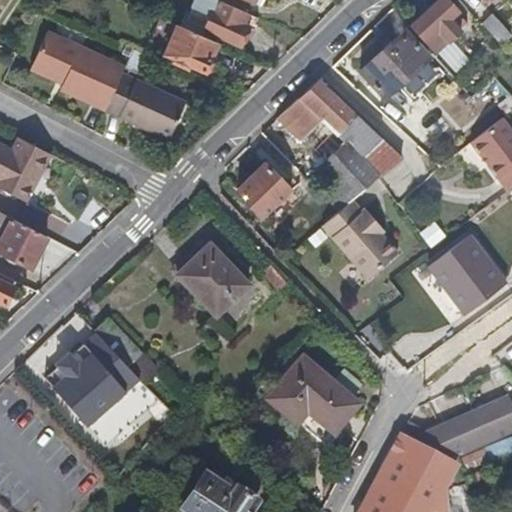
[(241,24),(247,11),(221,0),(198,0),(195,7),(208,13),(203,26),(239,42),(246,26),(241,24)]
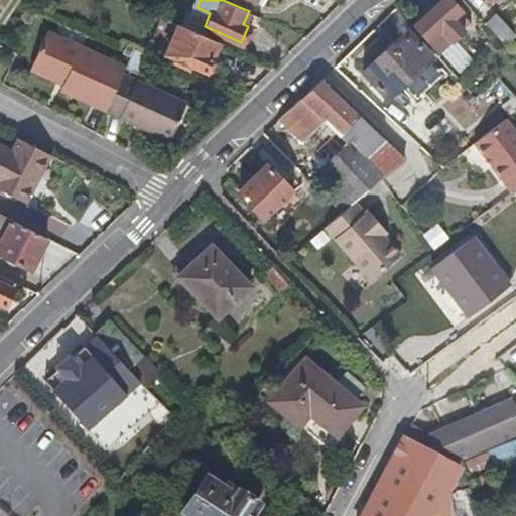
[(447,0),(440,0),(412,23),(437,52),(466,28),(456,16),(459,13),(447,0)]
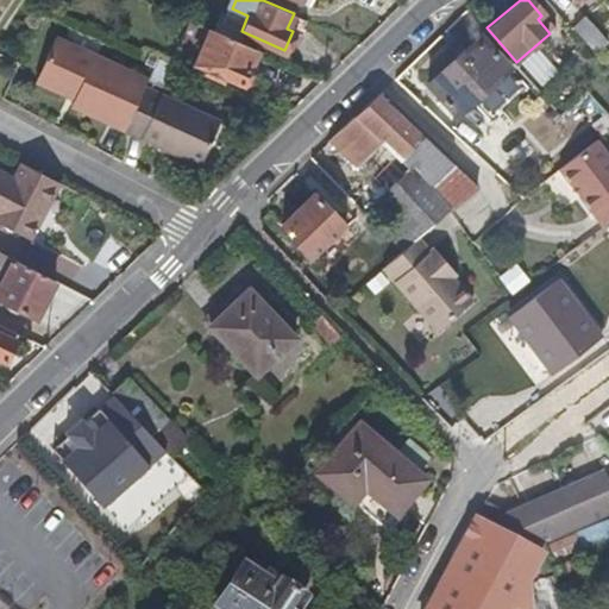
[(584,17),(571,29),(595,55),(608,42),(584,17)]
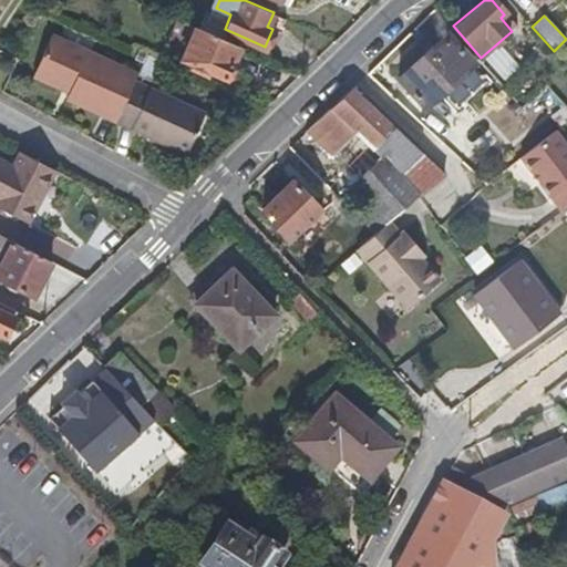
[(224,81),(239,49),(195,30),(181,61),(224,81)]
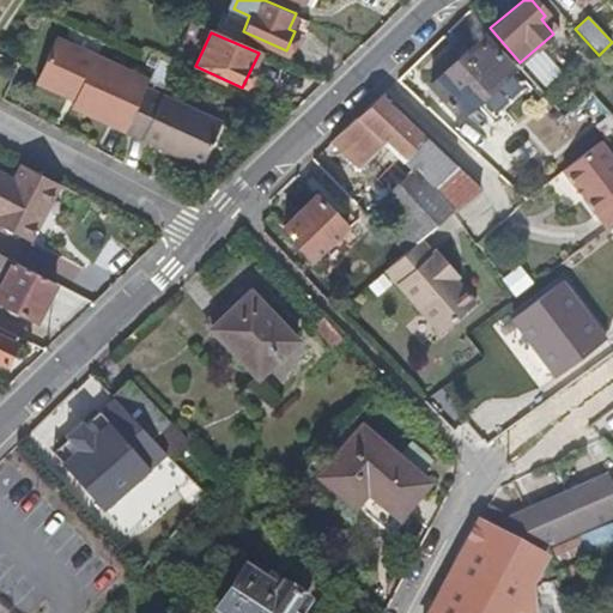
[(513,71),(481,35),(443,68),(450,76),(434,90),(457,117),(513,71)]
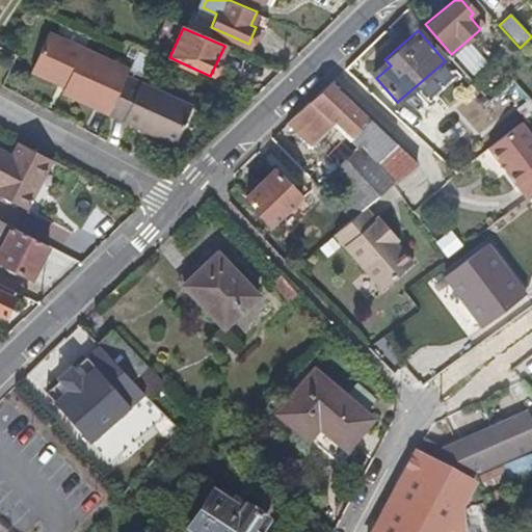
[(124,76),(128,69),(48,31),(29,72),(50,81),(53,76),(63,82),(59,92),(106,115),(124,76)]
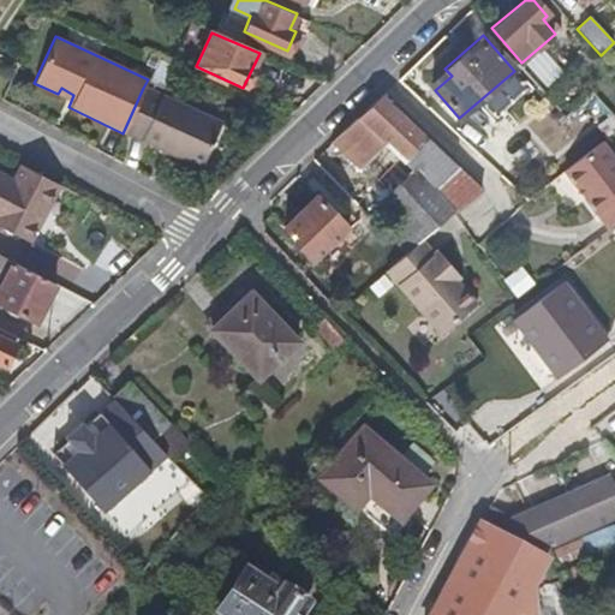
[(143,88),(123,133),(197,168),(218,124),(143,88)]
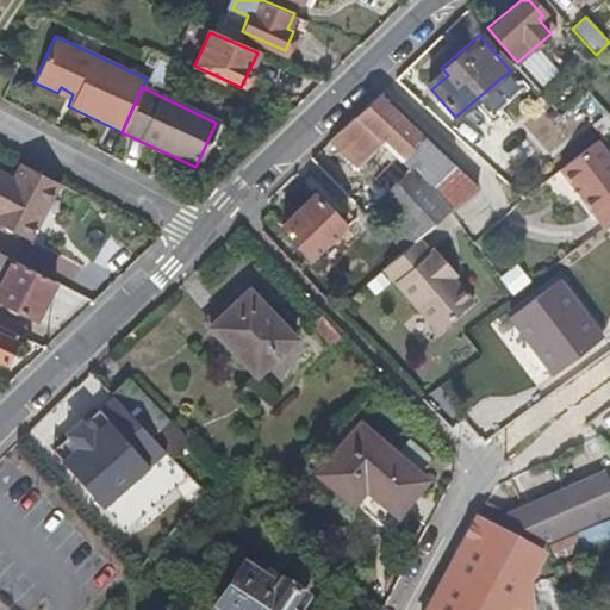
[(450,160),(380,94),(340,135),(331,142),(374,186),(354,204),(363,215),(372,206),(410,169),(424,185),(450,160)]
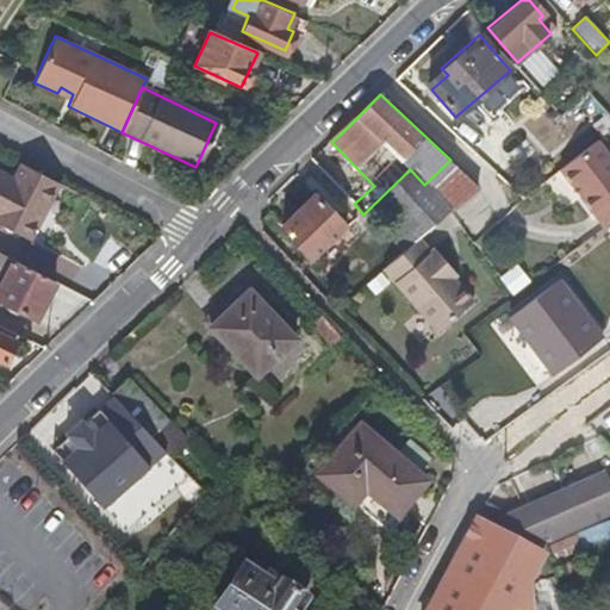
[(609,159),(596,142),(586,149),(560,169),(608,231),(609,229),(609,159)]
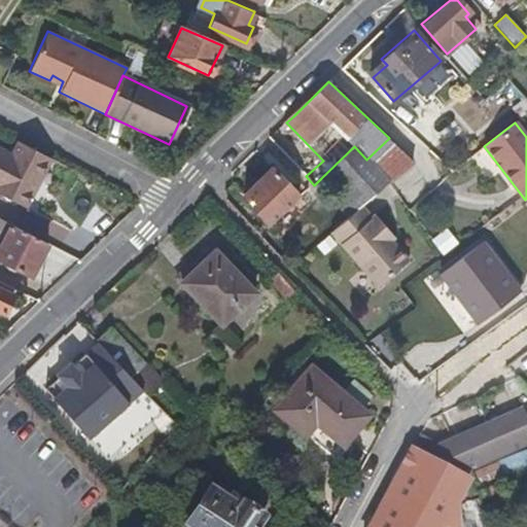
[(415,162),(389,138),(366,160),(387,182),(415,162)]
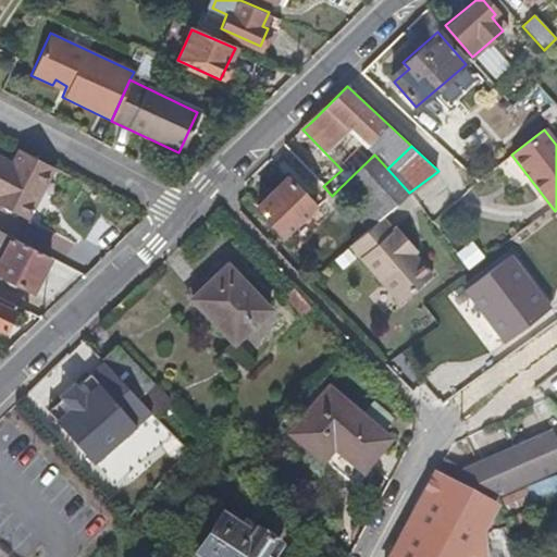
[(0,205),(25,218),(51,168),(17,149),(10,164),(0,159),(0,205)]
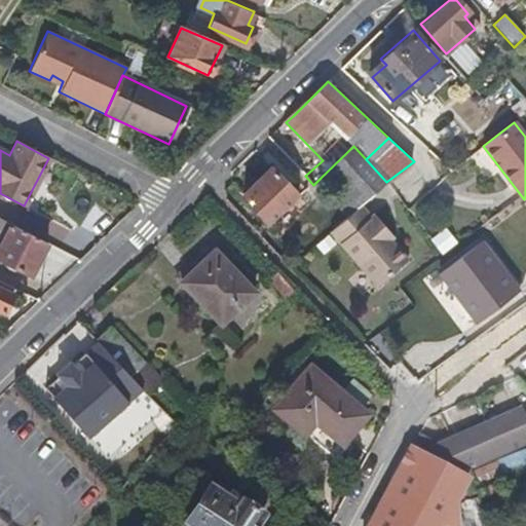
[(386,182),(366,159),(353,146),(321,178),(353,211),(360,204),(386,182)]
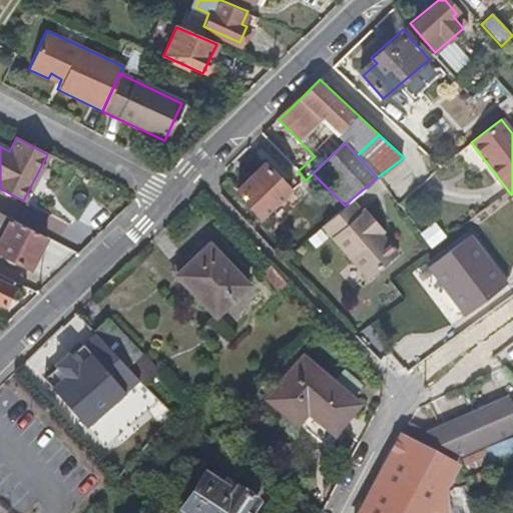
[(293,191),(285,183),(266,163),(236,190),(264,219),(293,191)]
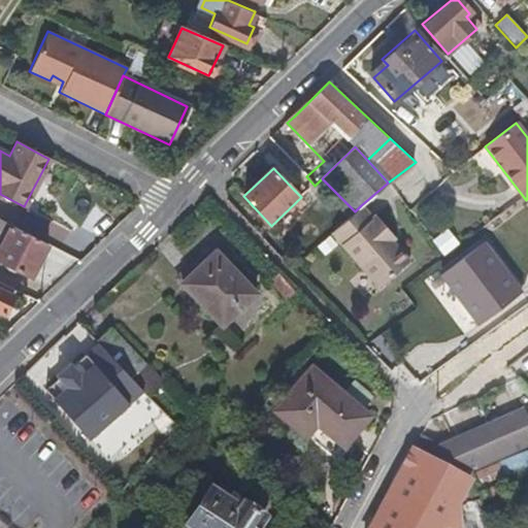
[(330,232),(380,287),(410,260),(392,240),(396,237),(374,215),(371,218),(361,205),(355,211),(330,232)]
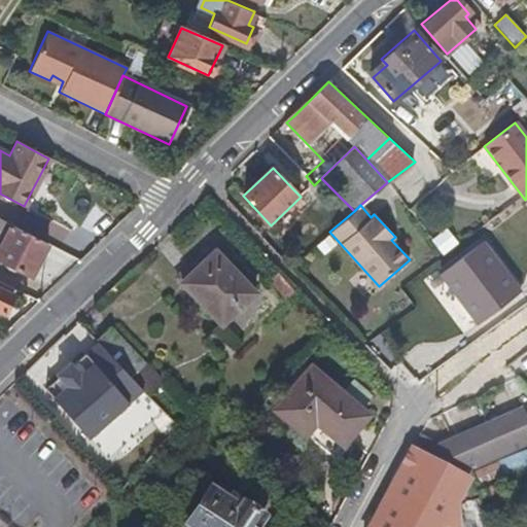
[(0,264),(28,278),(45,243),(19,230),(0,219),(0,264)]
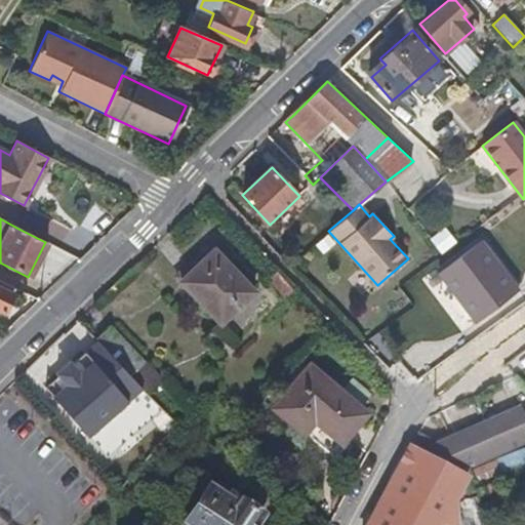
[(458,243),(448,230),(435,239),(445,252),(458,243)]
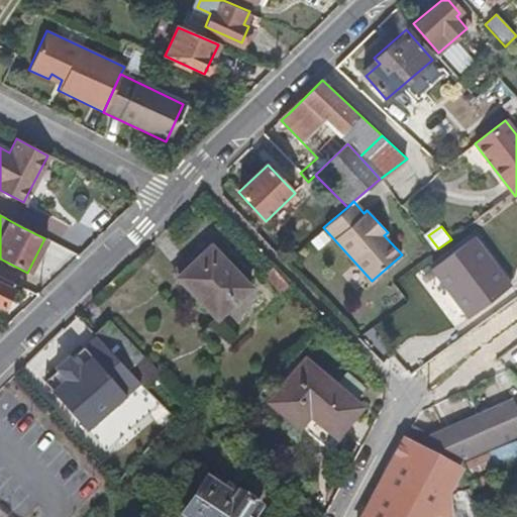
[(514,285),(479,238),(435,270),(472,318),(514,285)]
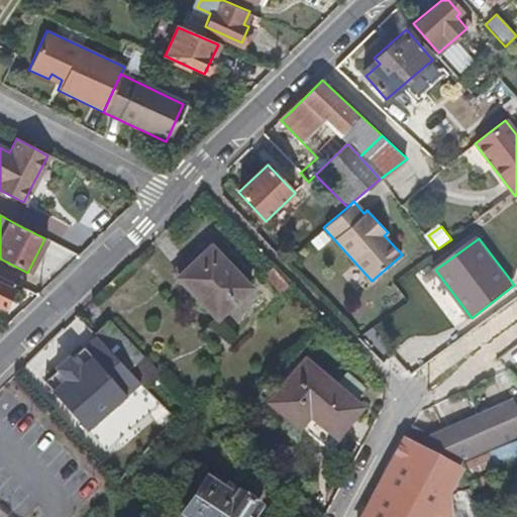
[(179,279),(212,245),(206,239),(173,272),(179,279)]
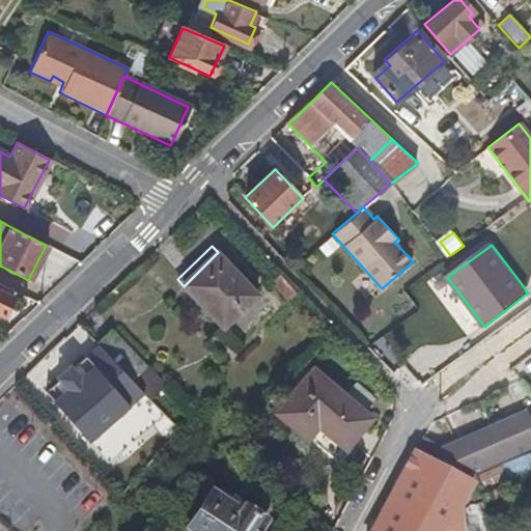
[(257,294),(218,252),(184,286),(222,327),(257,294)]
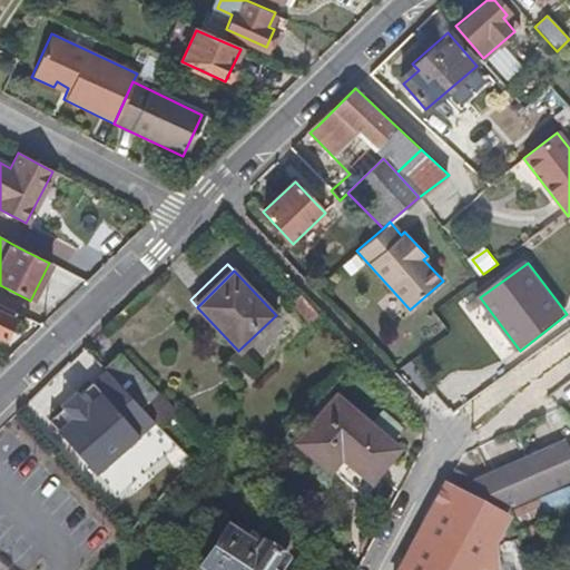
[(0,333),(7,336),(13,321),(9,318),(0,314),(0,333)]
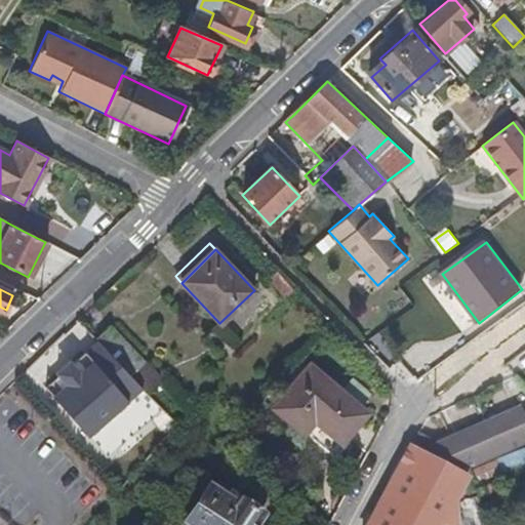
[(110,326),(94,339),(96,341),(129,376),(144,361),(110,326)]
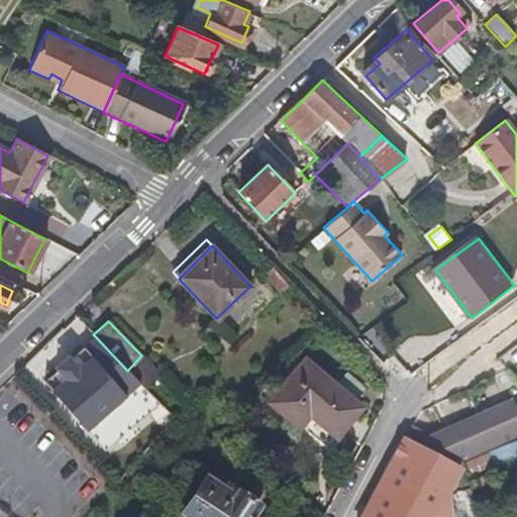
[(139,384),(127,371),(95,336),(82,348),(90,356),(78,368),(74,364),(60,376),(64,380),(49,392),(84,431),(139,384)]
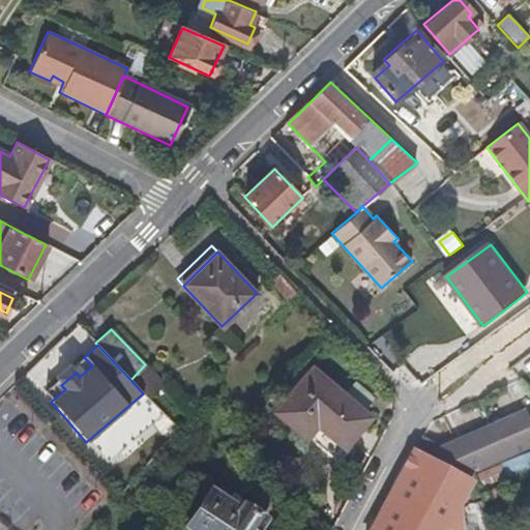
[(42,392),(51,402),(65,389),(61,385),(76,373),(80,377),(92,365),(84,357),(70,369),(68,365),(54,378),(56,381),(42,392)]
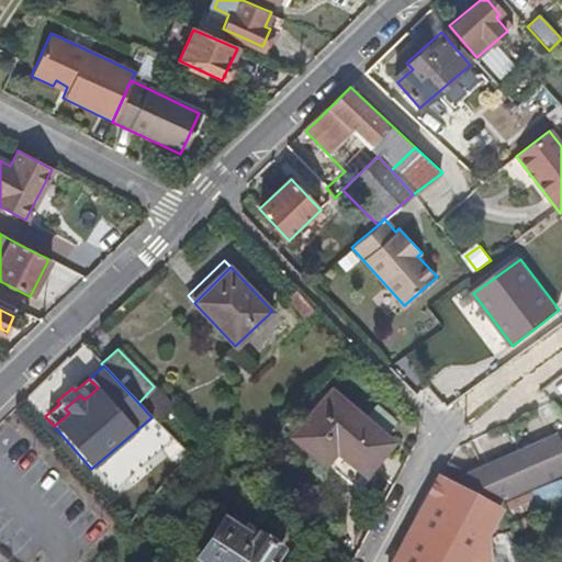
[(389,444),(332,395),(294,436),(325,462),(337,449),(364,472),(389,444)]
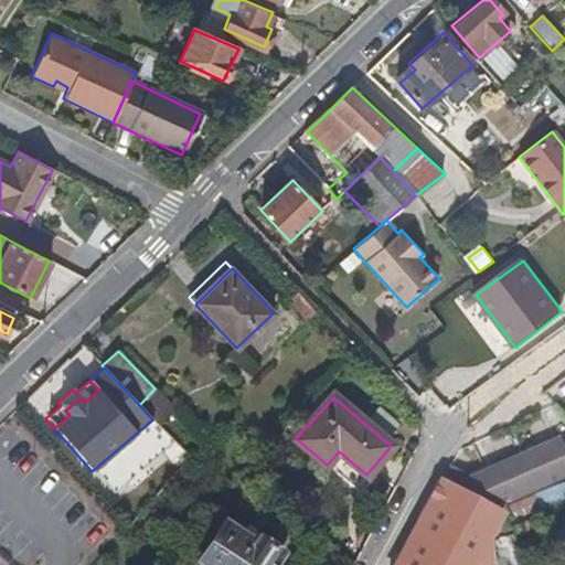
[(482,510),(564,475),(564,459),(554,435),(465,475),(449,467),(440,484),(482,510)]
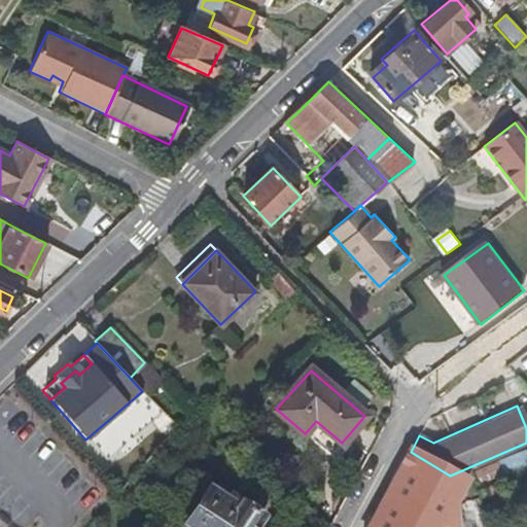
[(245,448),(234,436),(198,477),(210,487),(245,448)]
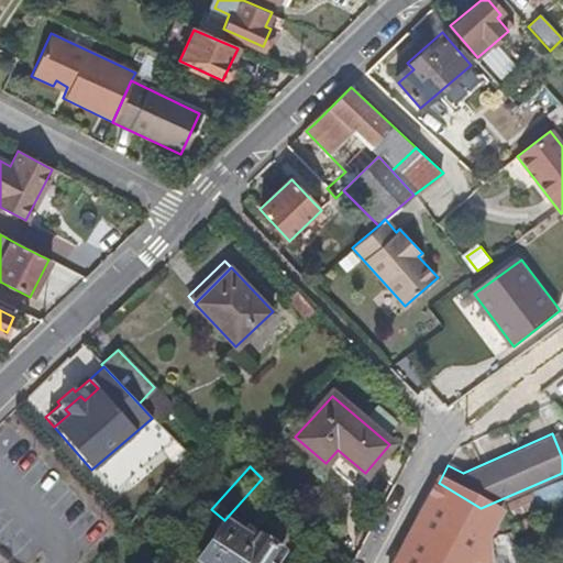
[(539,505),(562,496),(562,481),(534,490),(539,505)]
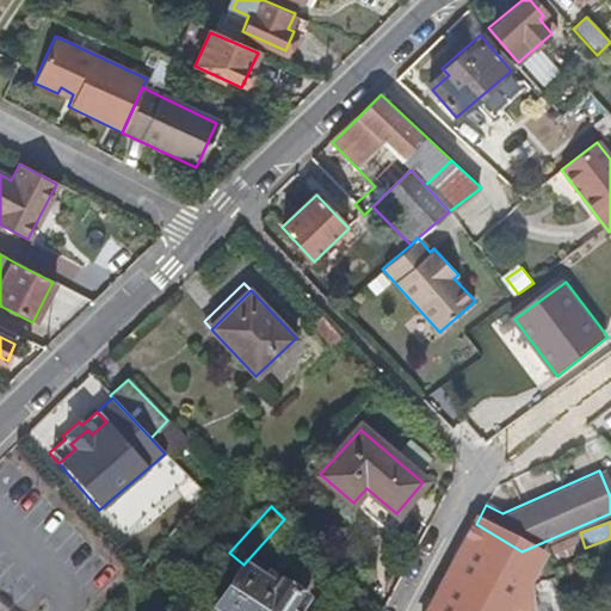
[(537,560),(522,551),(476,524),(429,610),(529,610),(525,581),(537,560)]
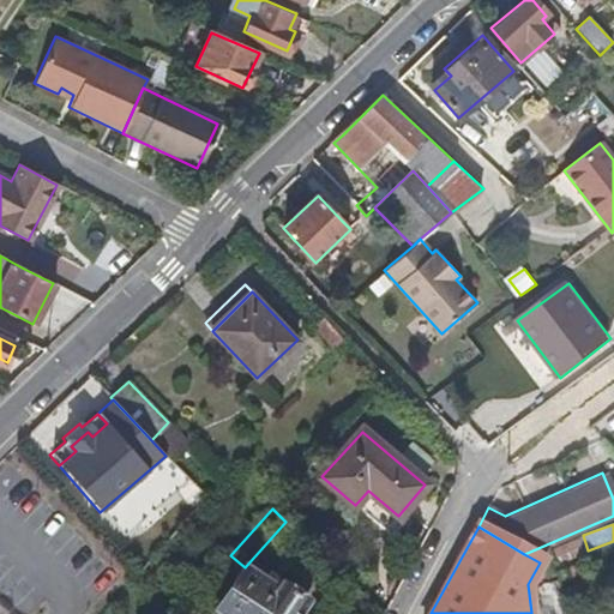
[(300,613),(307,603),(265,576),(263,582),(246,571),(218,612),(222,613),(300,613)]
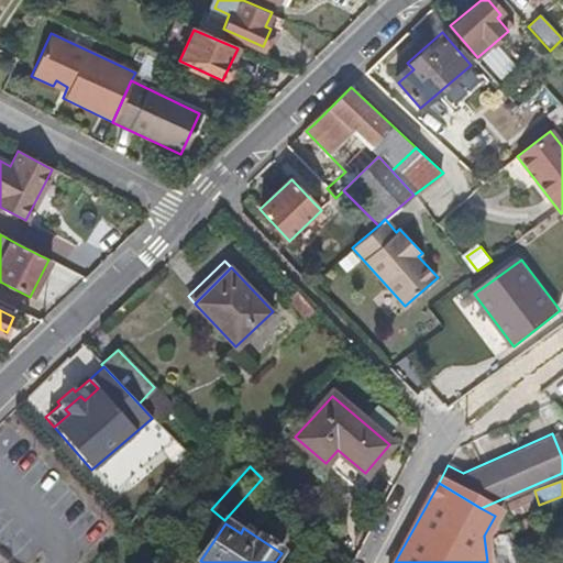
[(492,562),(515,562),(512,556),(505,539),(487,544),(492,562)]
